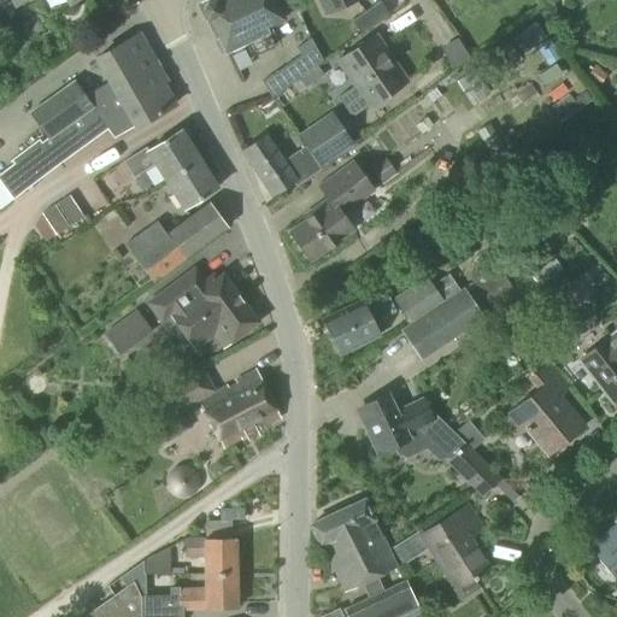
[(283,18),(274,0),(210,0),(199,6),(215,35),(217,34),(225,53),(245,43),(251,57),(272,46),(264,28),(283,18)]
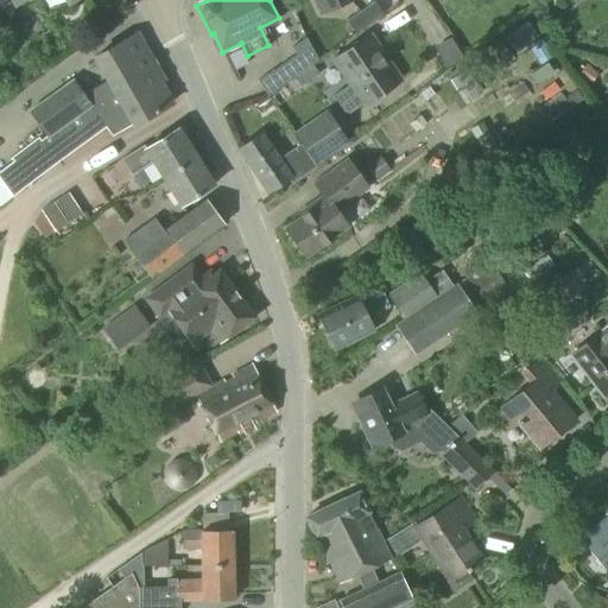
[(312,0),(318,13),(348,0),(312,0)]
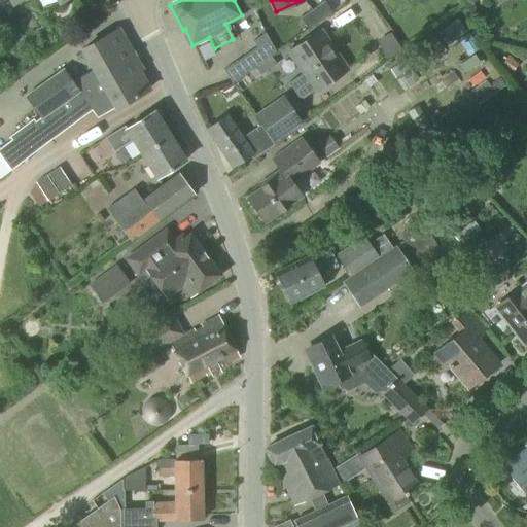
[(324,1),(300,18),(308,29),(331,12),(324,1)]
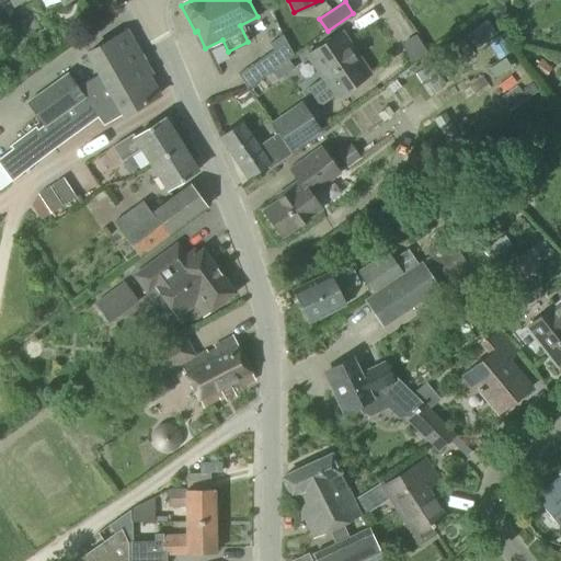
[(496,22),(503,16),(504,8),(499,1),(488,10),(496,22)]
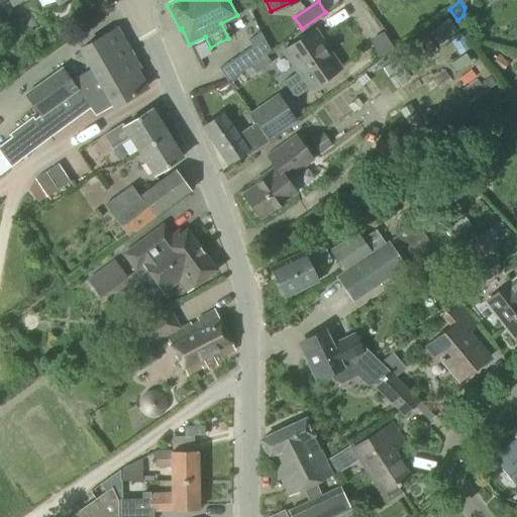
[(437,45),(456,31),(446,17),(427,32),(437,45)]
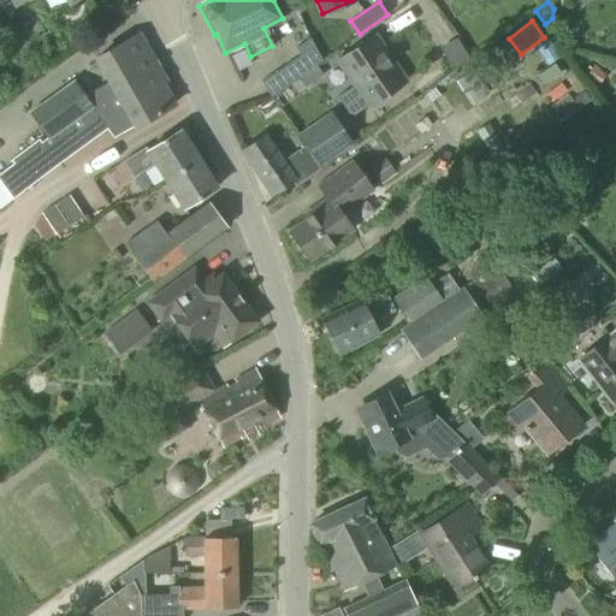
[(175,105),(136,36),(95,59),(108,82),(84,95),(73,82),(30,113),(47,137),(40,143),(39,140),(10,160),(12,164),(0,172),(0,184),(11,200),(29,187),(107,130),(112,140),(175,105)]
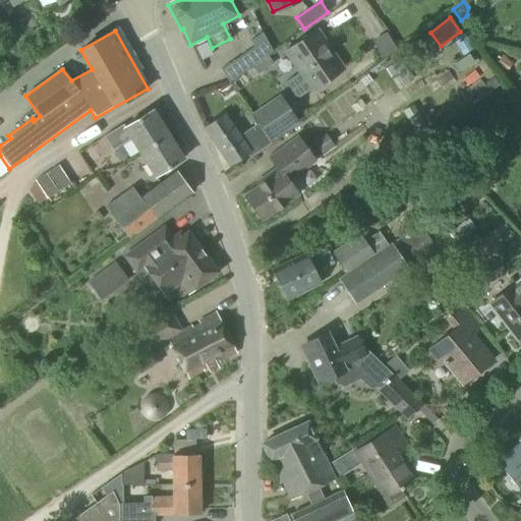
[(311,90),(341,69),(315,32),(286,52),(311,90)]
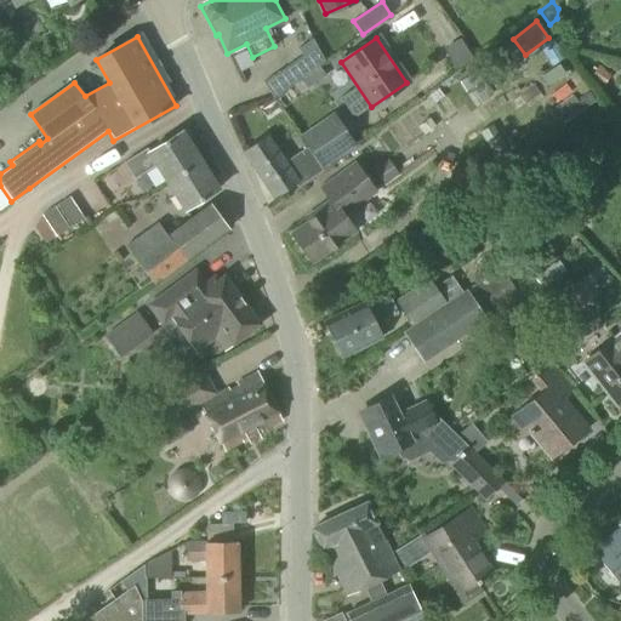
[(543,92),(575,72),(552,38),(537,47),(551,67),(535,79),(543,92)]
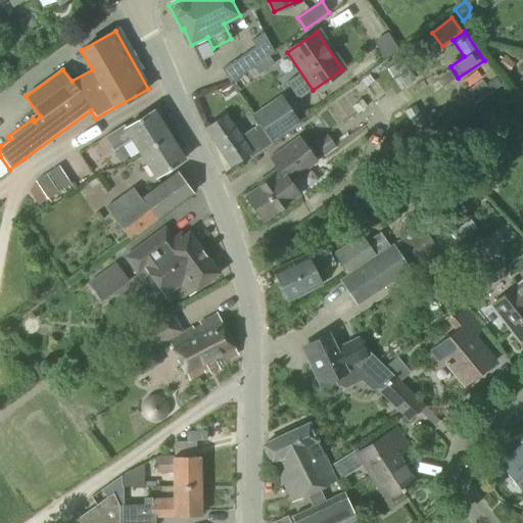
[(273,64),(267,56),(273,51),(263,34),(250,43),(253,48),(235,61),(234,60),(221,70),(230,83),(254,65),(260,74),(273,64)]
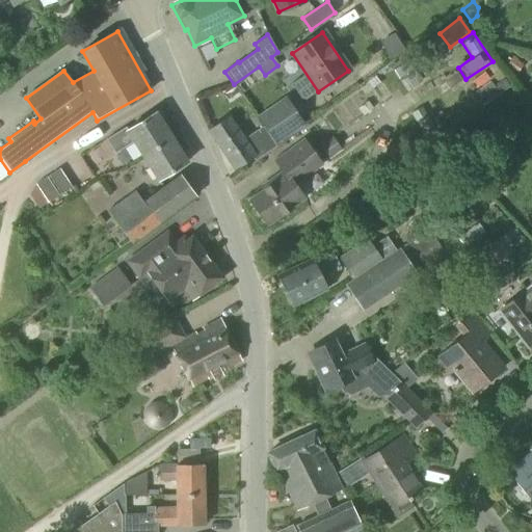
[(444,58),(440,52),(432,57),(430,55),(423,60),(421,57),(414,61),(423,78),(431,73),(429,71),(436,65),(435,64),(444,58)]
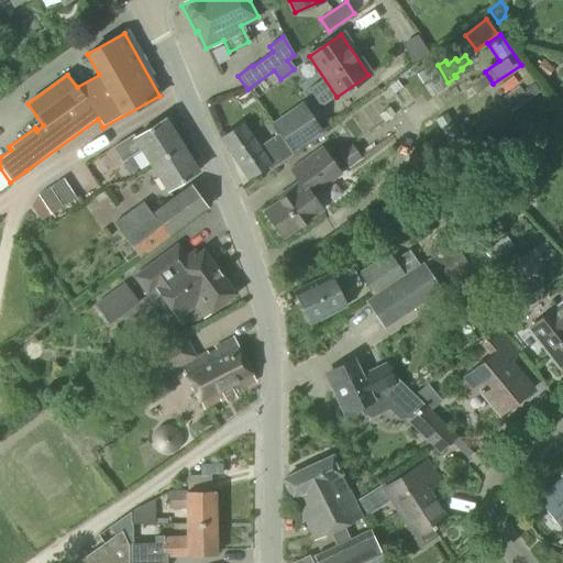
[(421,84),(437,74),(431,65),(416,75),(421,84)]
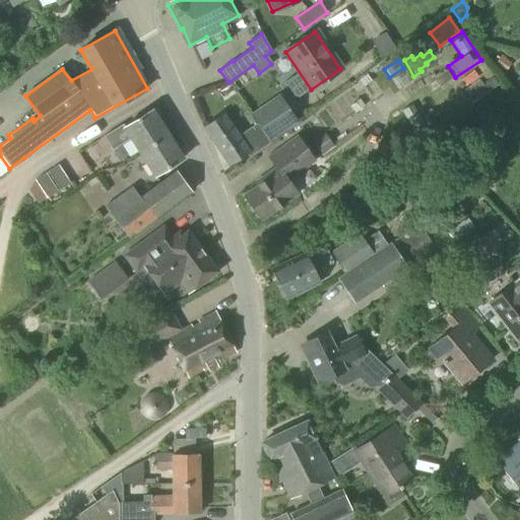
[(397,89),(412,79),(406,70),(391,79),(397,89)]
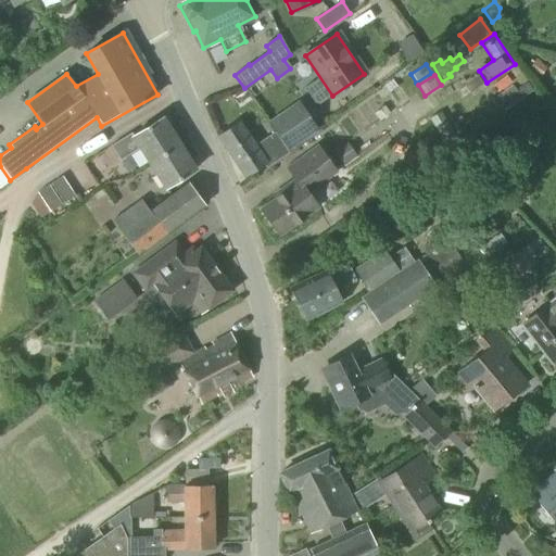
[(268,122),(275,131),(288,151),(316,131),(297,102),(268,122)]
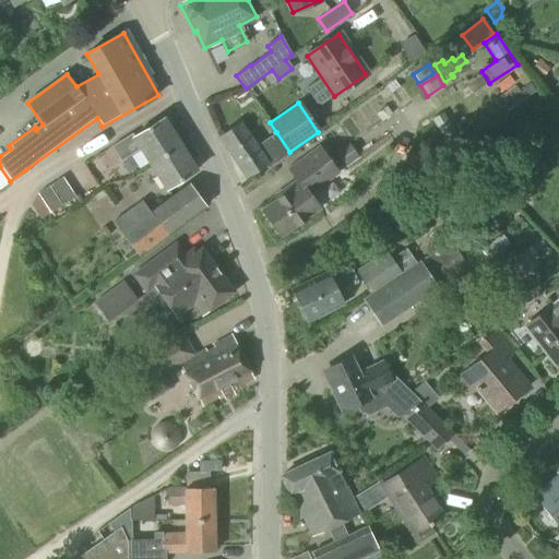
[(392,114),(387,106),(376,114),(381,122),(392,114)]
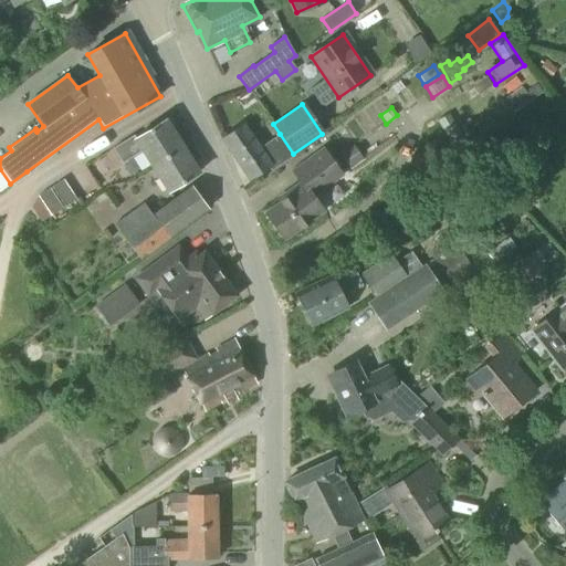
[(150,166),(182,146),(166,119),(134,139),(132,137),(112,149),(121,164),(140,152),(150,166)]
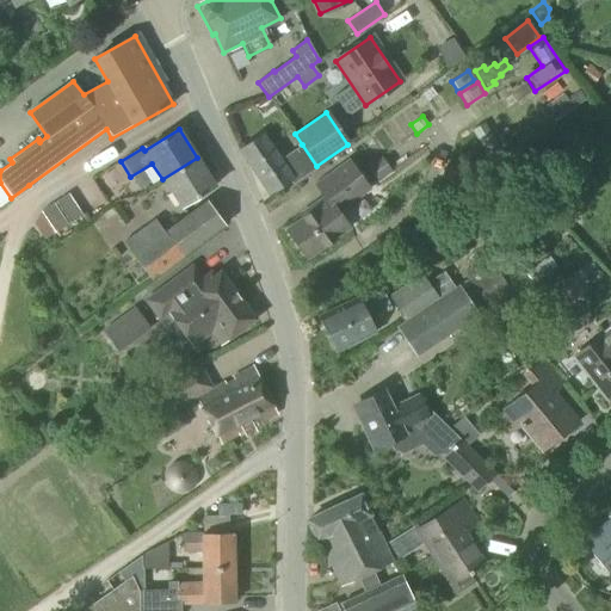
[(240,149),(240,150),(244,155),(267,193),(289,179),(292,185),(318,168),(316,166),(302,144),(278,161),(261,136),(240,149)]
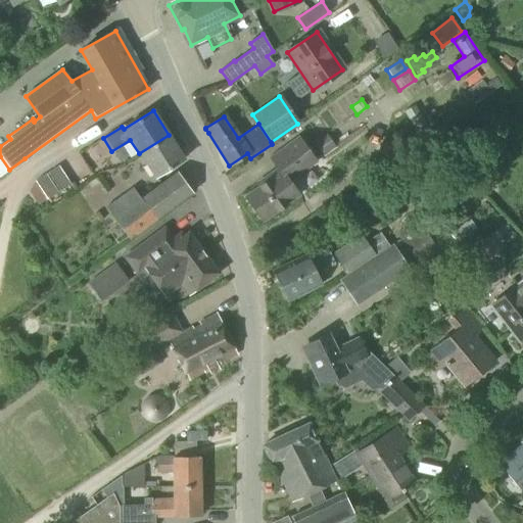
[(169,135),(139,153),(154,179),(184,159),(169,135)]
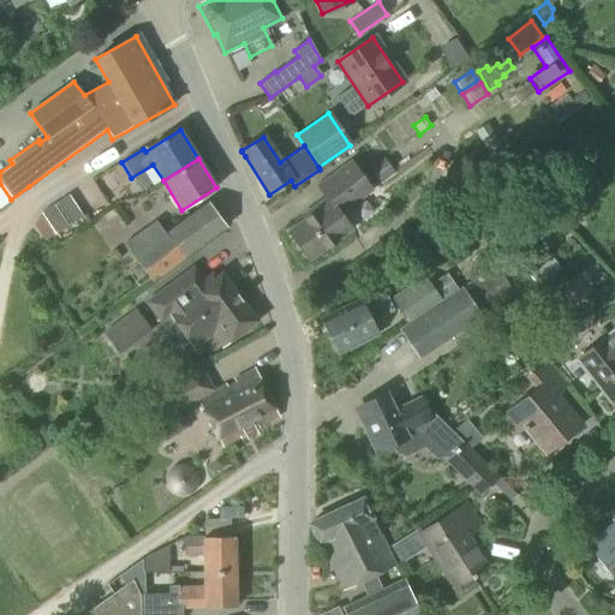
[(308,260),(350,230),(339,213),(370,190),(351,163),(317,186),(324,197),(300,215),(304,221),(287,232),(308,260)]
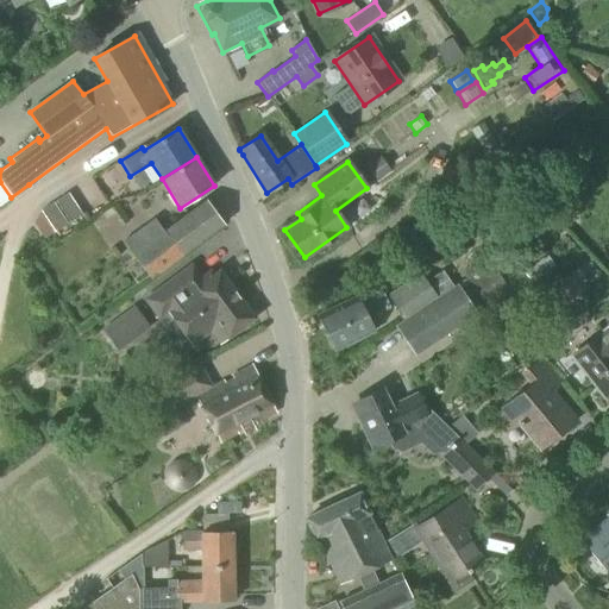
[(68,193),(56,201),(69,223),(81,214),(68,193)]
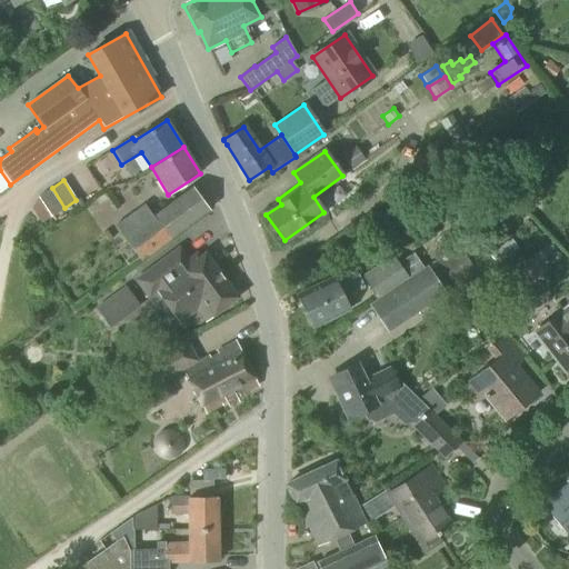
[(140,261),(209,210),(191,187),(152,216),(143,205),(113,227),(140,261)]
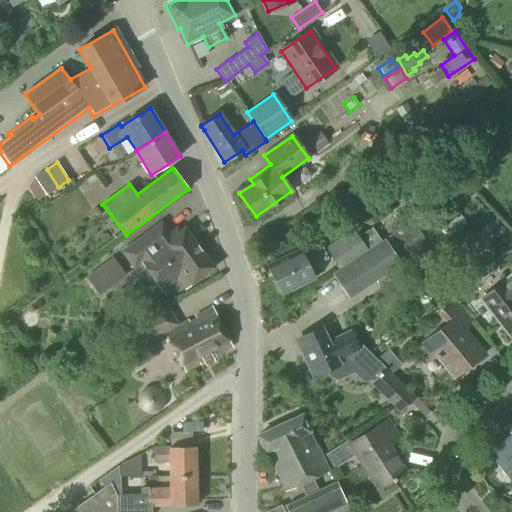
[(44,171),(34,177),(46,195),(56,188),(44,171)]
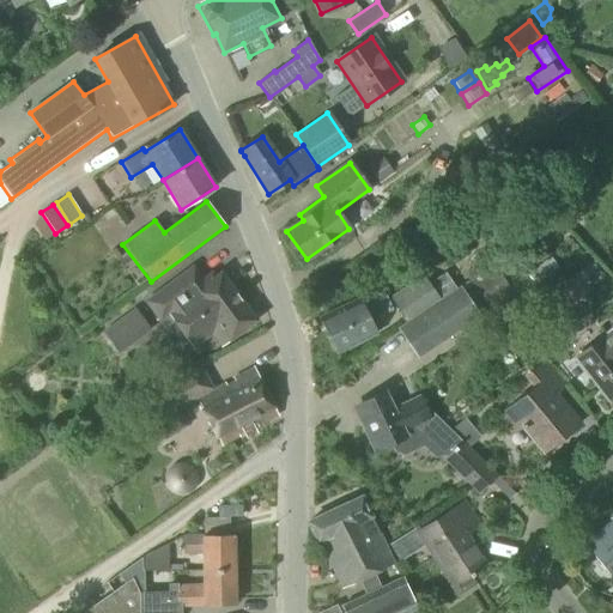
[(484,305),(509,289),(495,266),(469,281),(484,305)]
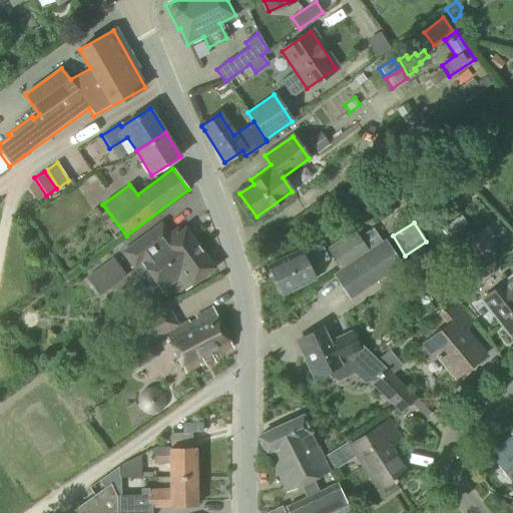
[(170,238),(160,224),(121,253),(132,269),(140,264),(160,291),(182,275),(190,285),(196,280),(212,269),(183,229),(170,238)]
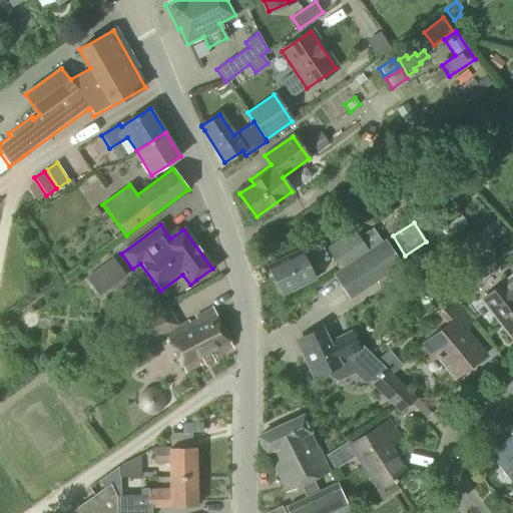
[(382,242),(372,228),(358,238),(353,230),(326,249),(341,271),(334,276),(350,298),(399,265),(384,241),(382,242)]
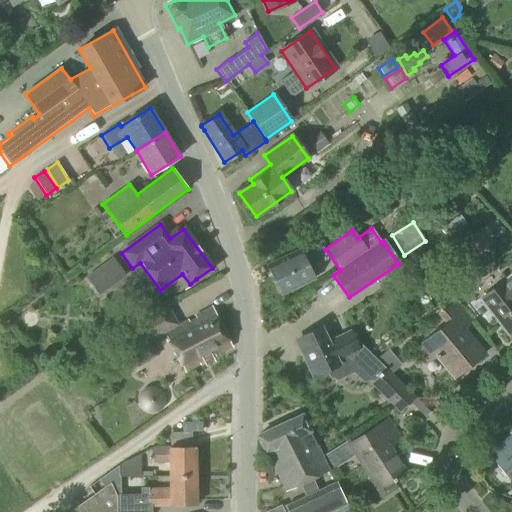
[(476,253),(487,246),(477,231),(466,238),(476,253)]
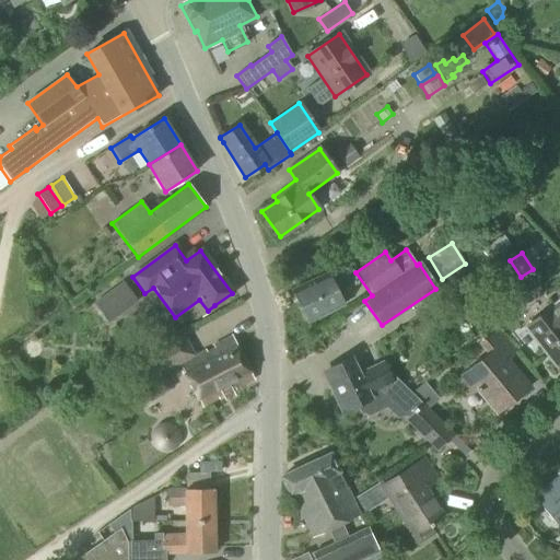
[(358,282),(349,265),(328,275),(327,272),(293,289),(301,306),(299,310),(303,317),(306,318),(307,321),(342,305),(337,292),(358,282)]
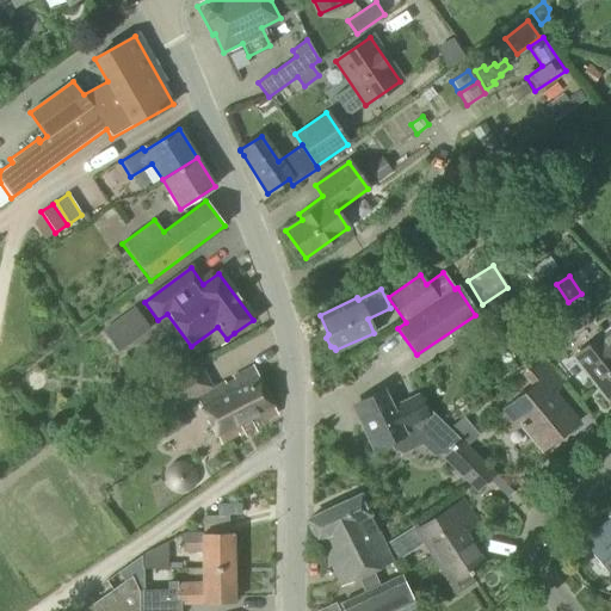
[(116,351),(128,344),(147,329),(134,310),(103,333),(116,351)]
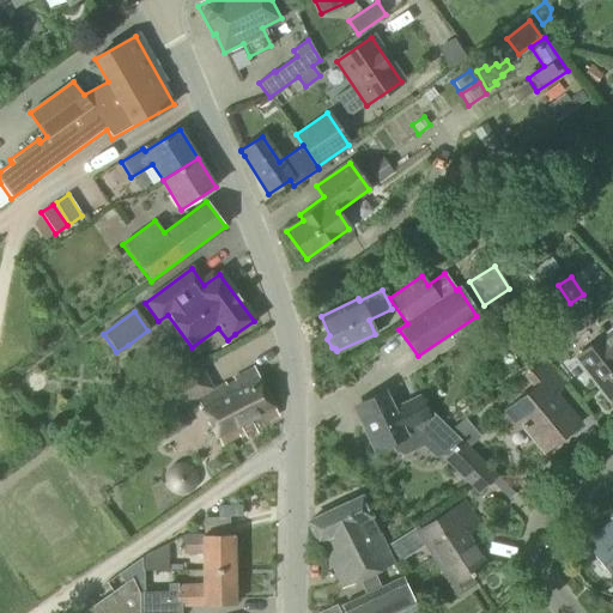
[(612,329),(604,337),(602,335),(575,357),(610,401),(612,398),(612,329)]
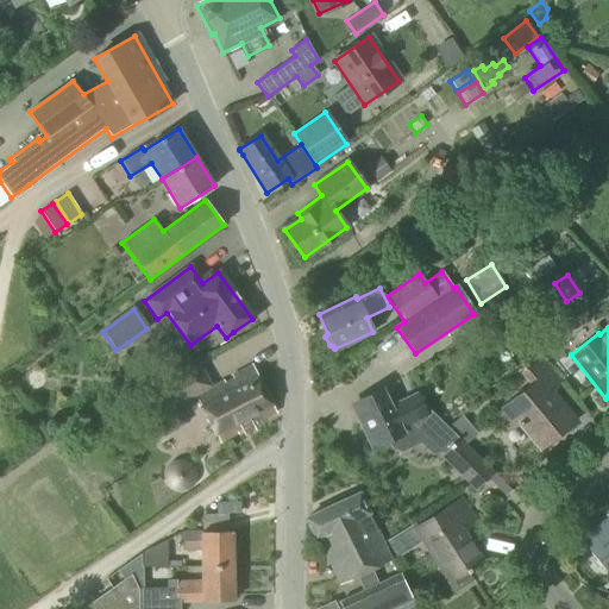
[(539,449),(570,422),(547,395),(560,384),(539,359),(522,372),(531,384),(495,413),(509,429),(518,422),(539,449)]
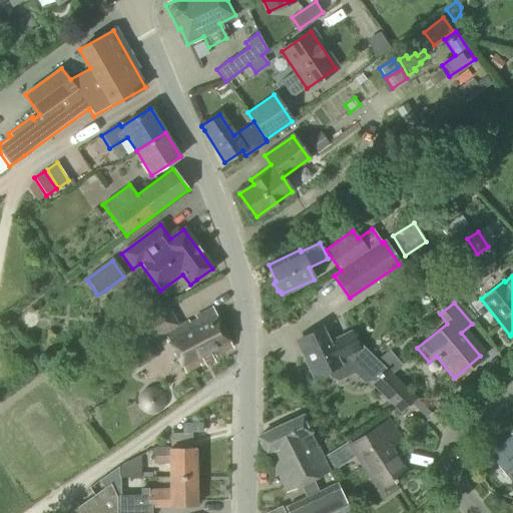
[(232,348),(212,309),(194,318),(196,320),(189,324),(188,322),(164,335),(184,374),(200,365),(198,363),(213,355),(214,357),(232,348)]
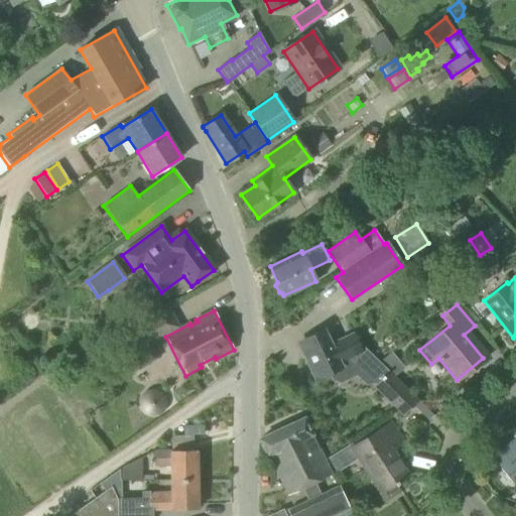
[(117,335),(129,356),(159,340),(147,318),(117,335)]
